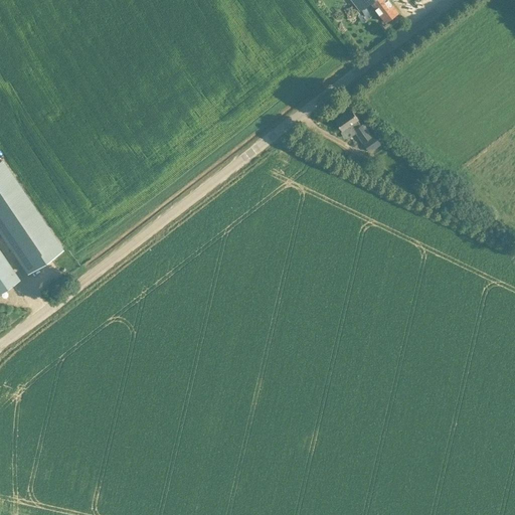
[(351,0),(354,3),(360,11),(371,2),(386,22),(398,12),(389,0),(351,0)]
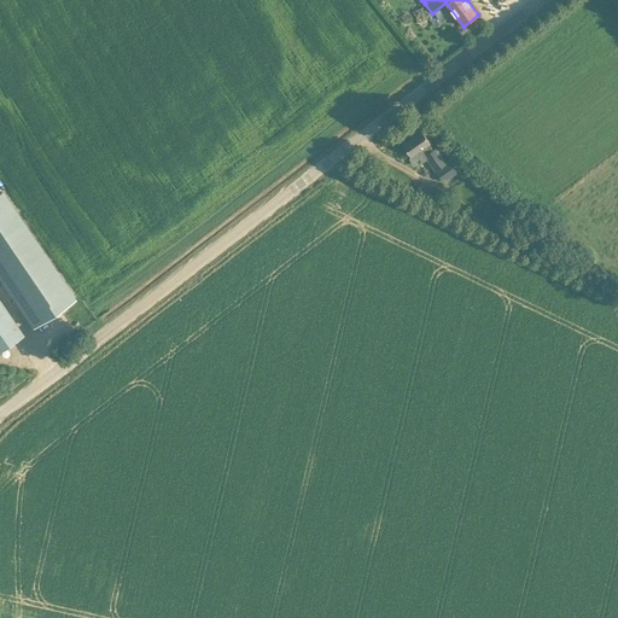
[(452,158),(447,162),(436,147),(432,150),(429,144),(430,143),(421,132),(403,144),(410,155),(409,158),(414,164),(418,165),(427,158),(443,182),(460,169),(452,158)]
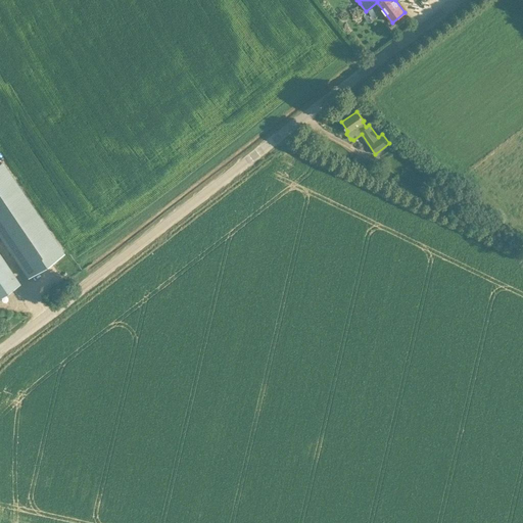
[(52,260),(63,253),(1,162),(0,162),(0,233),(29,277),(52,260)]
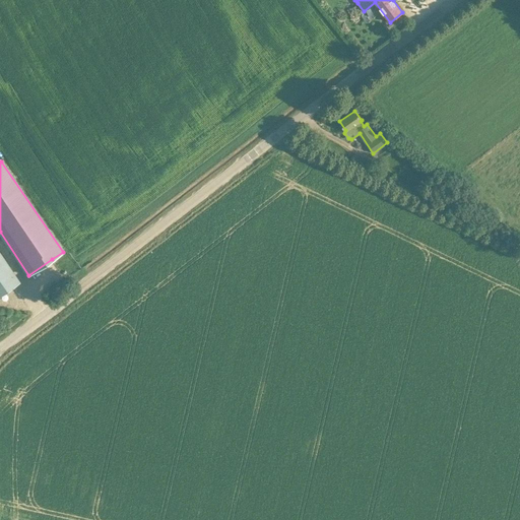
[(436,205),(441,210),(451,198),(443,192),(440,195),(443,197),(436,205)]
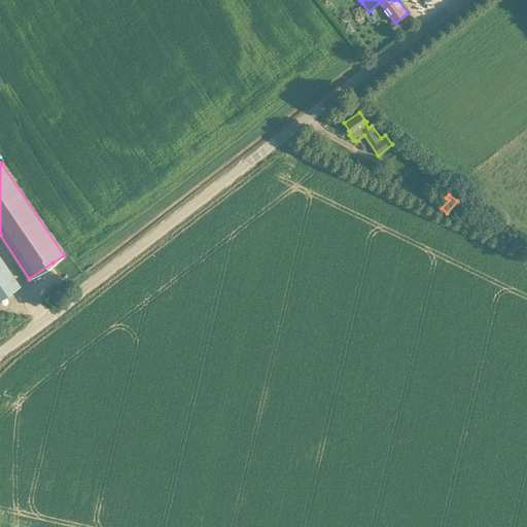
[(0,256),(0,297),(19,285),(0,256)]
